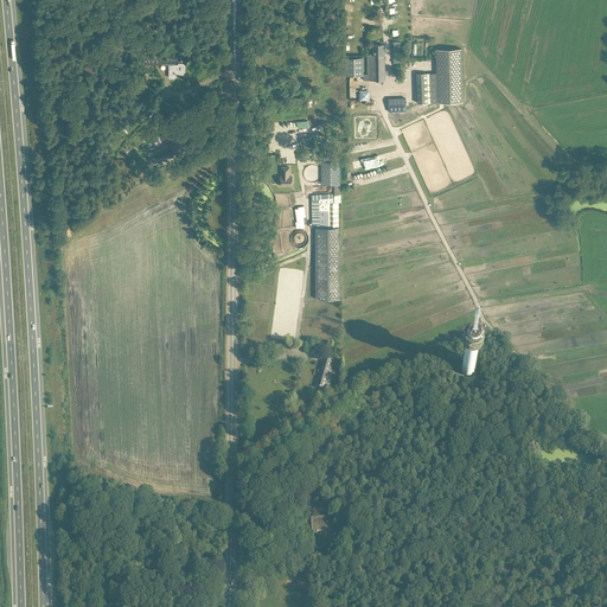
[(368,55),(368,74),(363,74),(363,75),(363,80),(368,80),(385,81),(384,55),(383,55),(383,44),(372,45),(372,53),(371,53),(371,55),(368,55)]
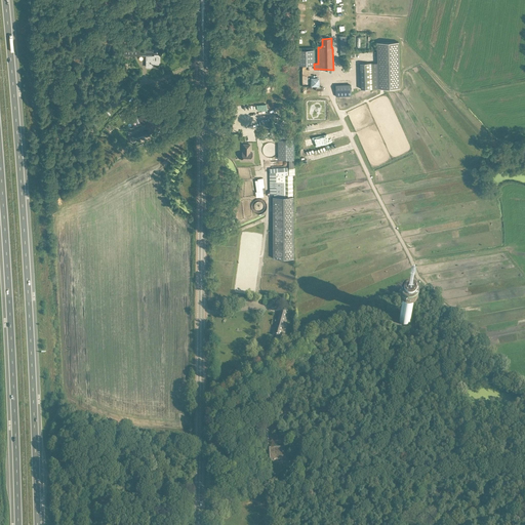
[(399,42),(376,42),(377,63),(378,88),(400,88),(399,42)]
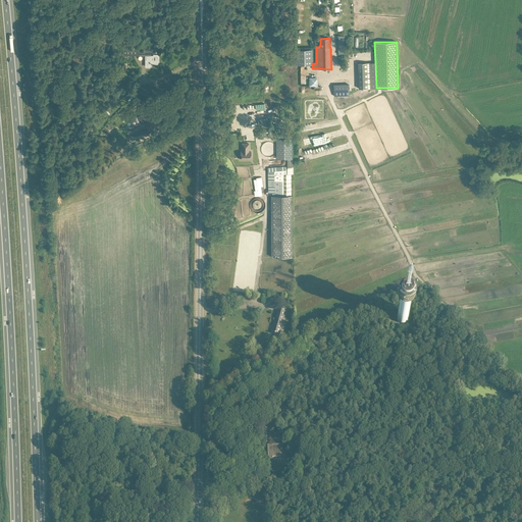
[(151,49),(139,49),(123,49),(123,54),(147,54),(147,61),(146,61),(146,66),(151,66),(151,63),(157,63),(157,55),(151,55),(151,49)]
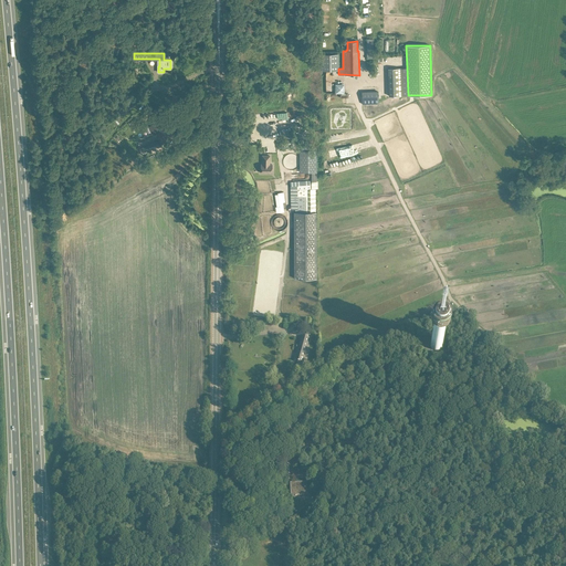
[(338,54),(322,54),(322,71),(338,70),(338,69),(338,54)]
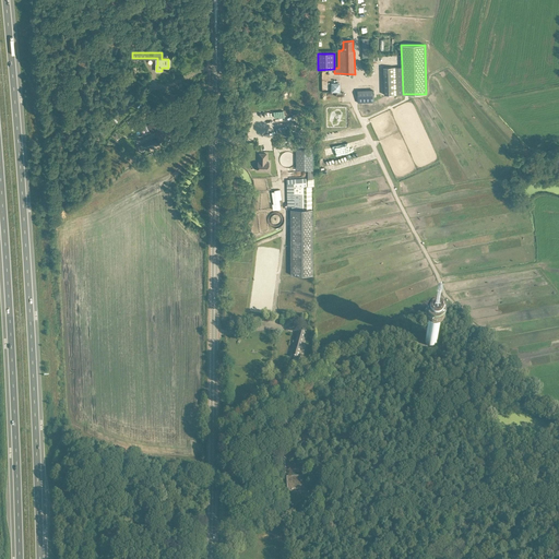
[(340,81),(330,81),(330,92),(340,92),(340,81)]
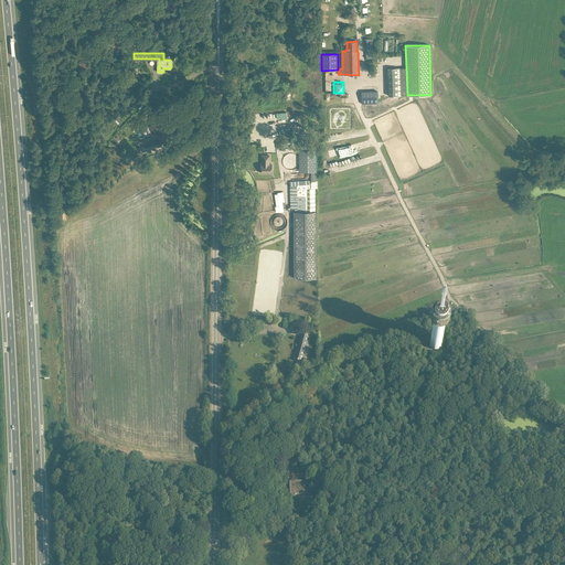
[(379,92),(361,92),(361,104),(379,103),(379,92)]
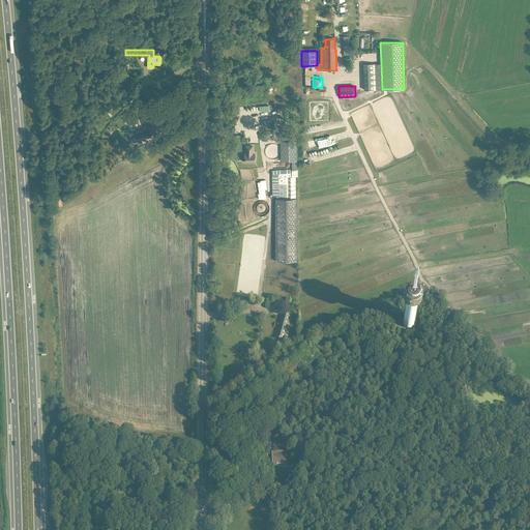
[(119,97),(112,104),(115,107),(129,95),(125,90),(118,96),(119,97)]
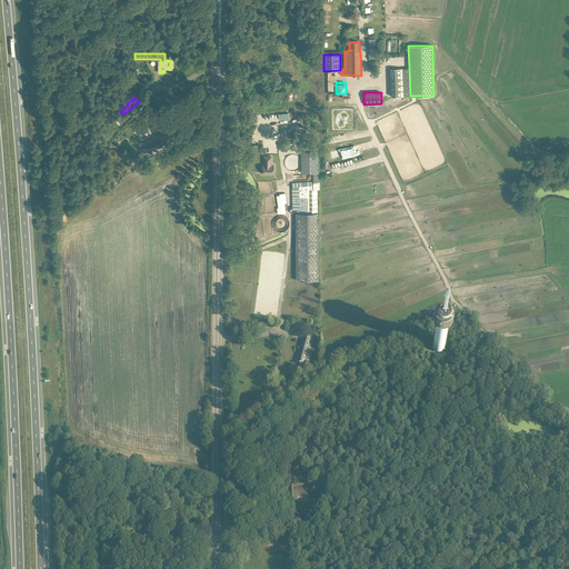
[(159,127),(157,123),(149,128),(151,132),(153,131),(155,132),(160,130),(160,128),(159,127)]
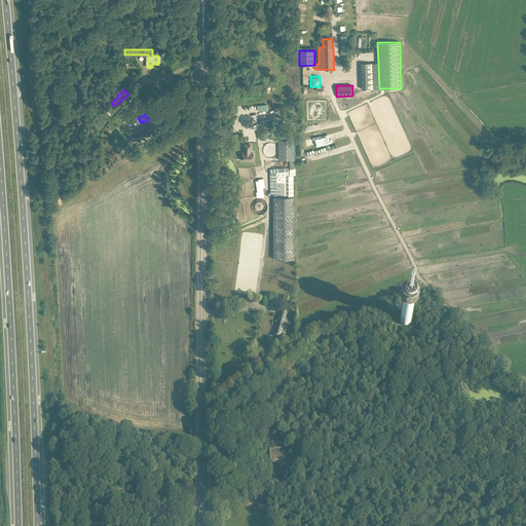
[(294,140),(278,140),(278,160),(290,160),(294,160),(294,140)]
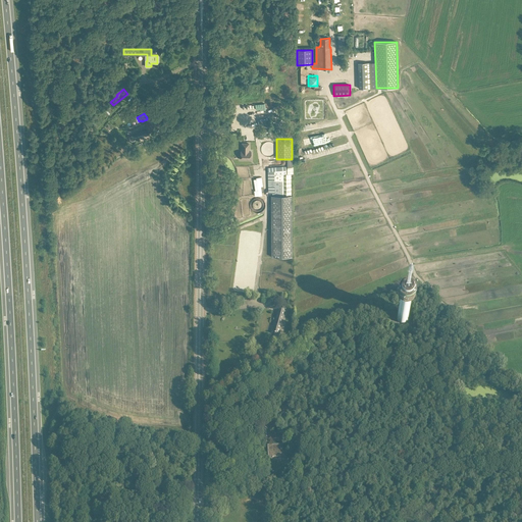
[(241,151),(241,159),(251,159),(251,152),(249,151),(249,144),(242,143),(242,151),(241,151)]
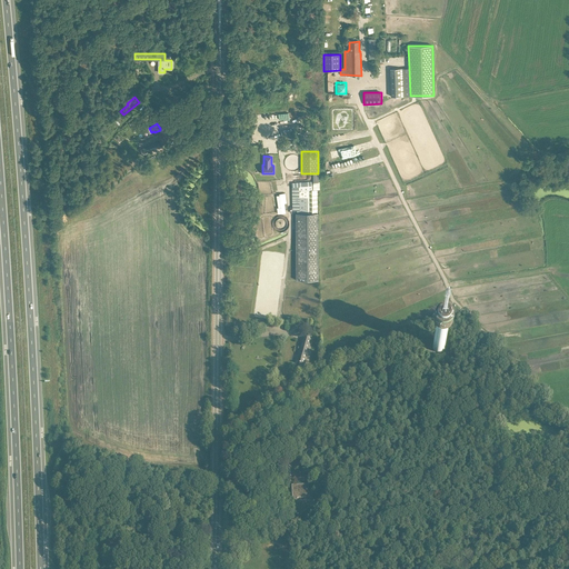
[(295,182),(292,182),(292,210),(297,210),(297,213),(317,213),(317,190),(319,190),(319,182),(318,182),(318,173),(313,173),(313,181),(295,182)]
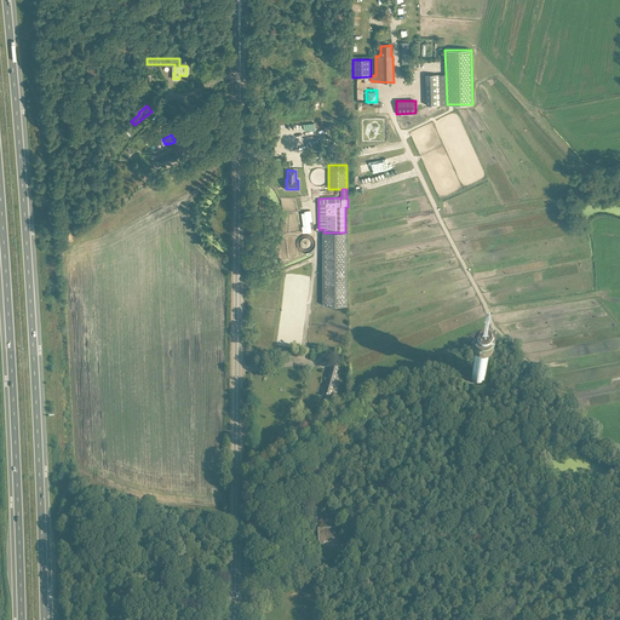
[(313,220),(310,210),(304,211),(304,212),(302,213),(303,227),(302,227),(303,233),(311,231),(310,222),(313,220)]
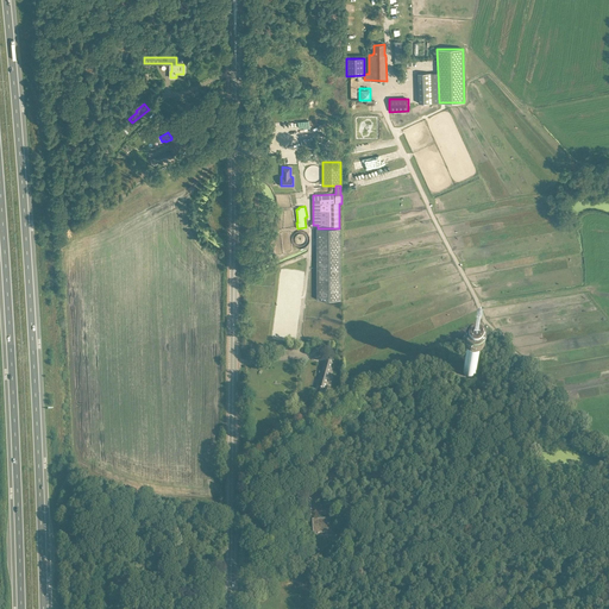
[(318,228),(316,228),(316,300),(340,299),(340,286),(340,281),(340,228),(339,228),(318,228)]
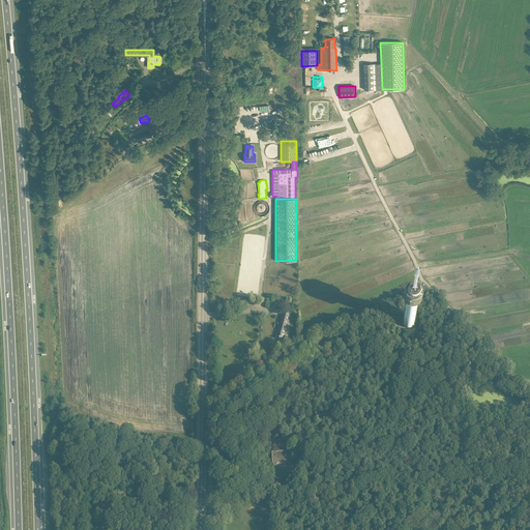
[(289,319),(291,315),(284,313),(280,327),(278,327),(275,339),(278,340),(280,340),(284,341),(285,335),(284,335),(285,331),(284,331),(288,318),(289,319)]
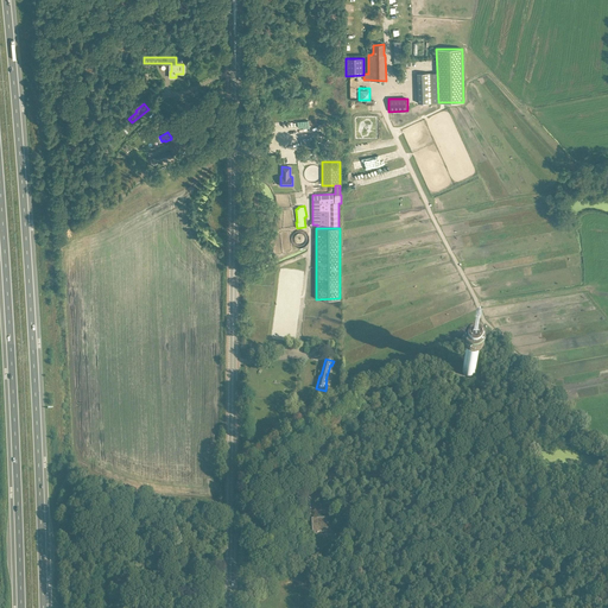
[(462,369),(462,372),(463,373),(463,374),(464,375),(466,377),(468,378),(469,378),(472,377),(473,375),(474,374),(475,373),(475,372),(475,369),(474,367),(472,366),(470,365),(469,365),(467,365),(466,366),(464,367),(463,368),(462,369)]
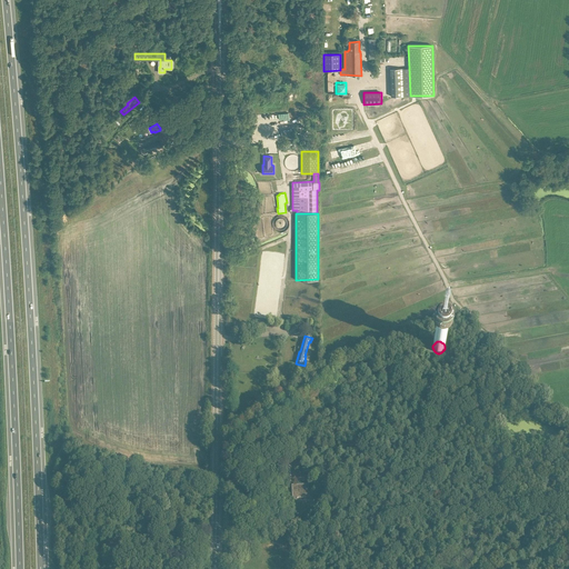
[(289,463),(290,479),(297,479),(308,478),(308,471),(301,472),(296,472),(296,475),(295,475),(293,462),(289,463)]
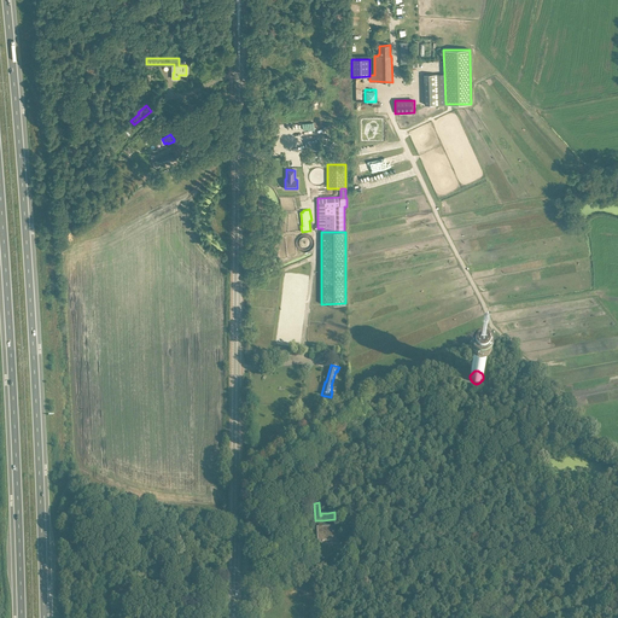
[(336,537),(334,526),(319,528),(319,534),(318,534),(318,540),(322,540),(322,542),(330,541),(336,541),(336,537)]
